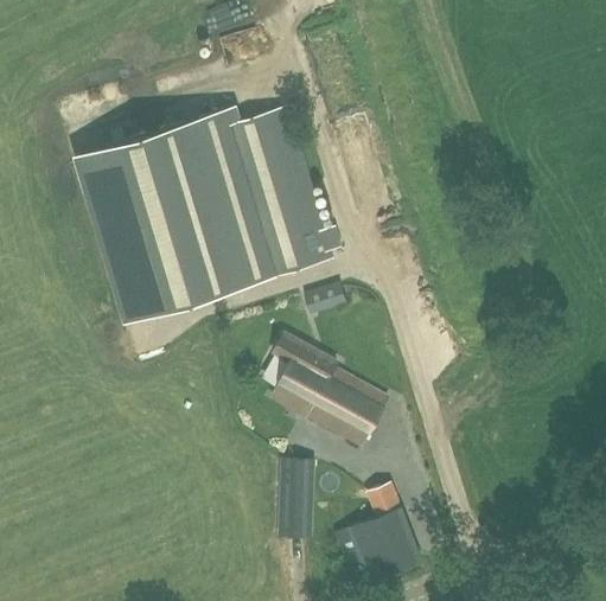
[(333,231),(324,234),(287,112),(242,126),(237,109),(77,158),(127,323),(332,261),(330,254),(340,251),(333,231)]
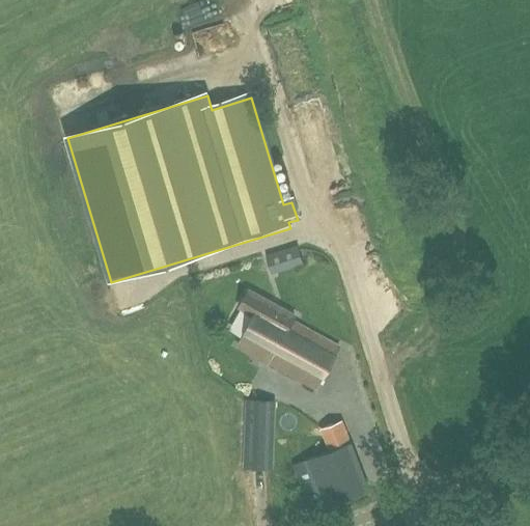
[(272,279),(303,270),(297,250),(266,259),(272,279)]
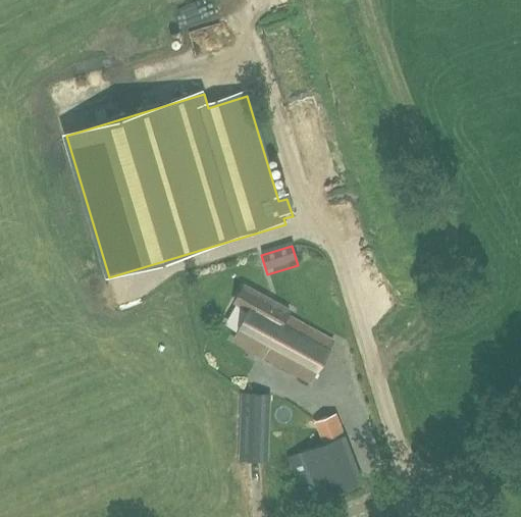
[(309,386),(332,346),(285,320),(289,315),(244,290),(235,306),(250,314),(233,344),(309,386)]
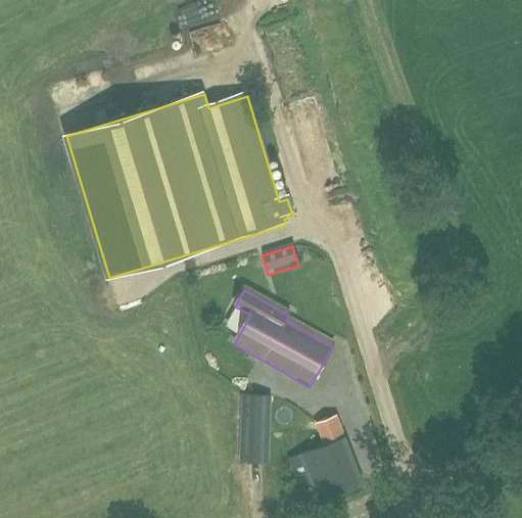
[(268,465),(270,399),(243,399),(241,465),(268,465)]
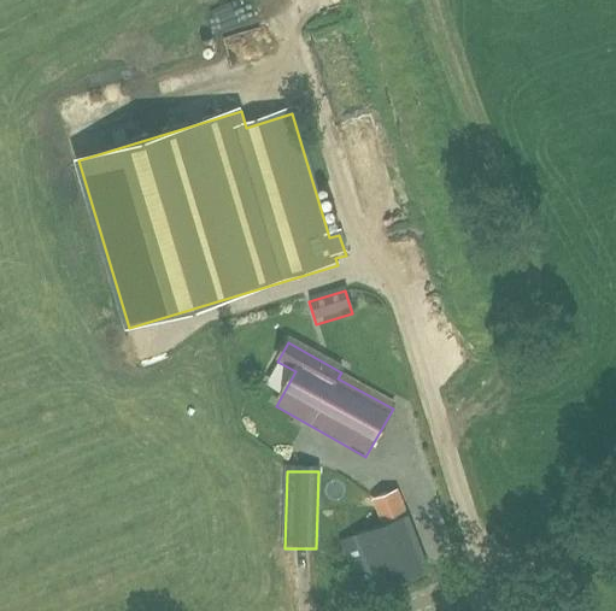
[(361,599),(427,575),(397,494),(373,503),(382,529),(341,545),(361,599)]
